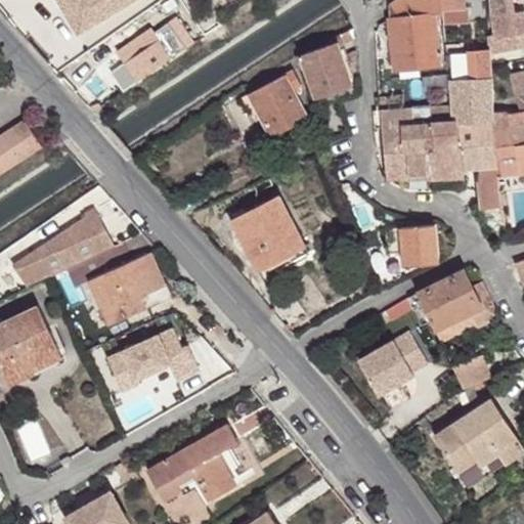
[(45,0),(51,8),(61,2),(59,0),(45,0)]
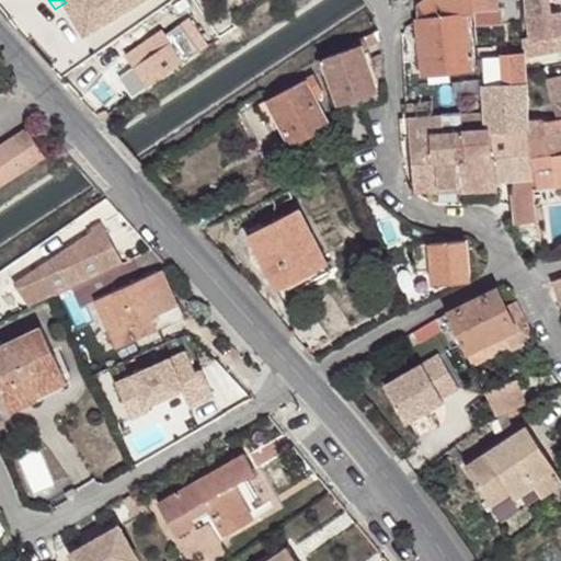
[(422,0),(415,6),(418,20),(415,20),(422,75),(471,69),(466,15),(473,14),(473,10),(471,0),(422,0)]
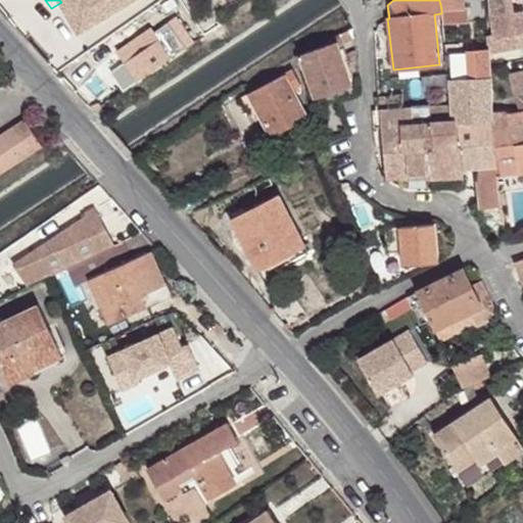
[(439,0),(441,9),(464,7),(463,0),(439,0)]
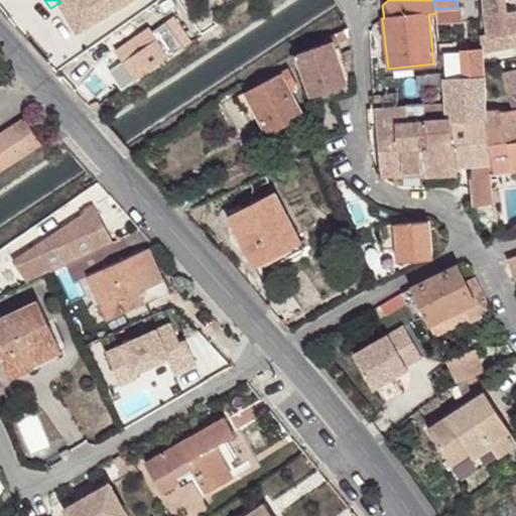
[(482,50),(515,44),(515,10),(507,12),(504,0),(484,0),(486,15),(489,32),(481,35),(482,50)]
